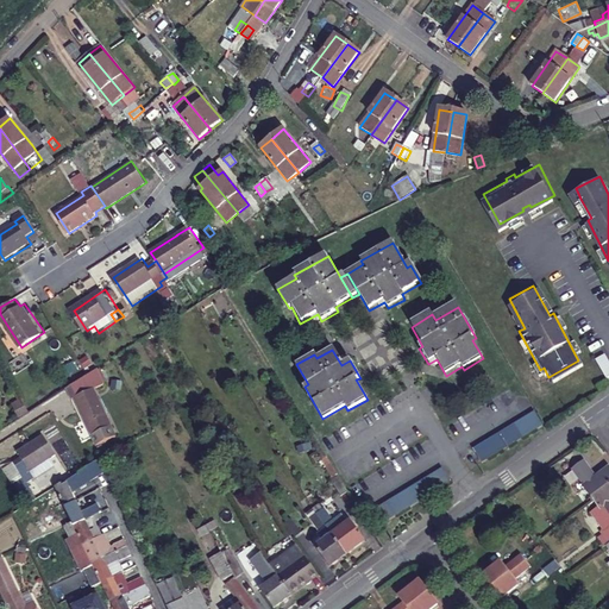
[(608,368),(600,351),(591,355),(602,374),(608,370),(608,368)]
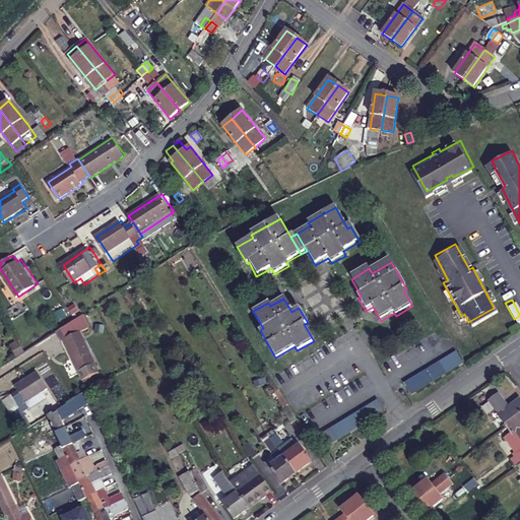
[(56,330),(82,314),(82,313),(80,308),(54,325),(56,330)]
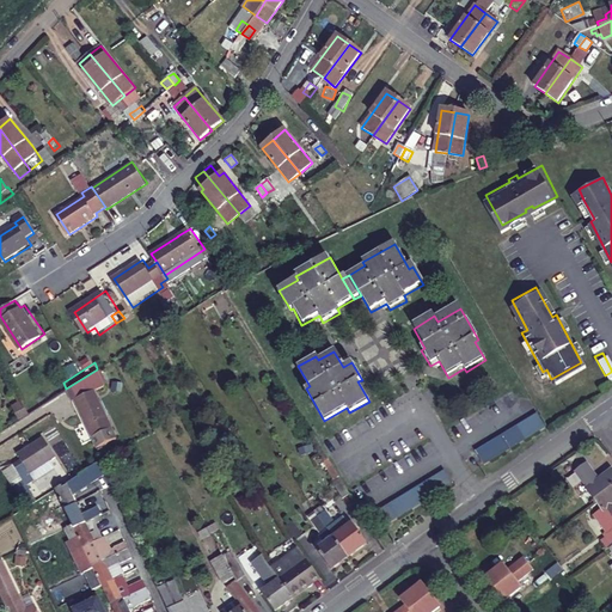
[(97,369),(66,389),(68,393),(69,392),(89,429),(108,420),(90,381),(101,377),(97,369)]
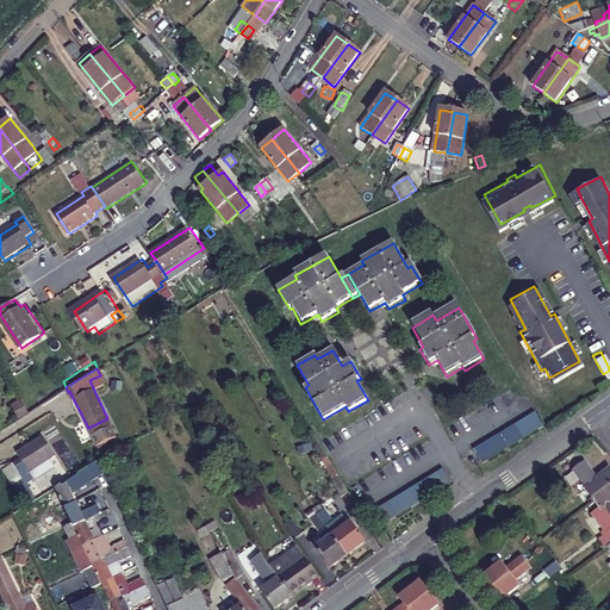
[(603,375),(593,383),(597,387),(607,381),(603,375)]
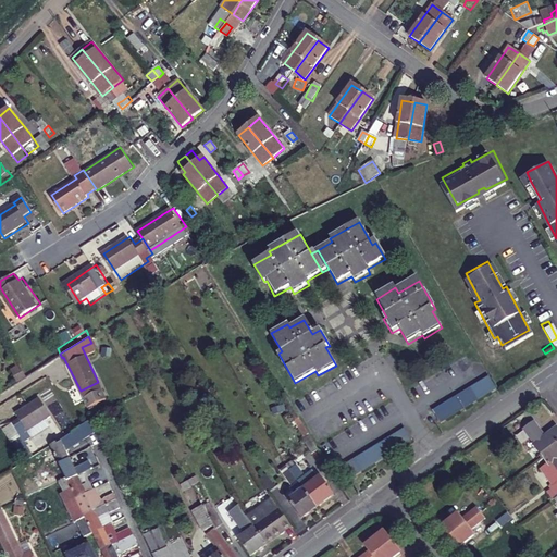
[(440,425),(497,393),(490,381),(433,412),(440,425)]
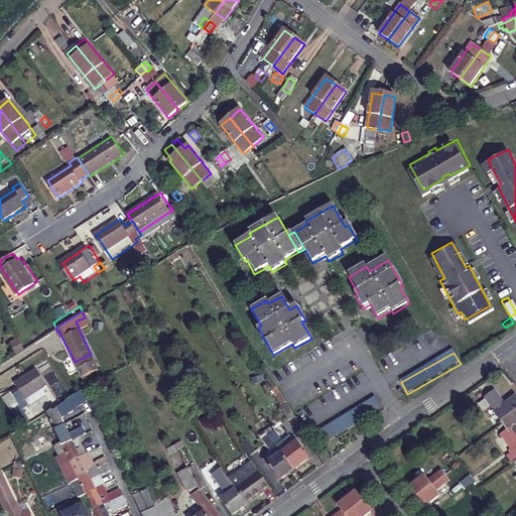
[(34,367),(13,380),(24,397),(45,383),(34,367)]
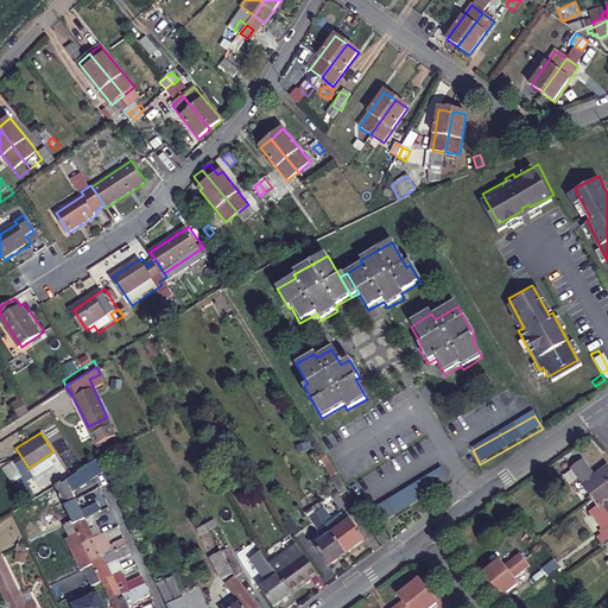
[(61,507),(74,501),(68,491),(100,470),(93,461),(89,463),(63,480),(50,486),(61,507)]
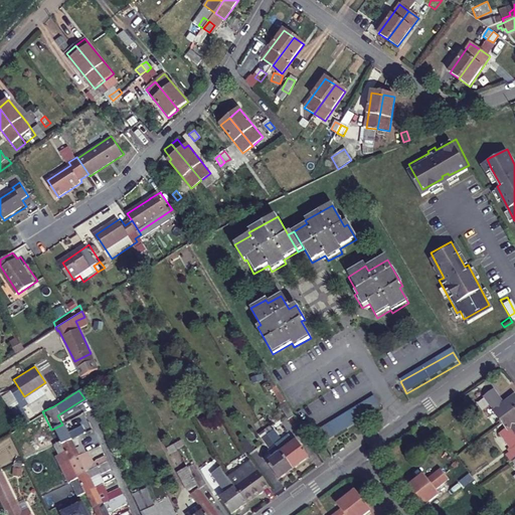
[(498,421),(514,408),(514,398),(512,395),(501,404),(491,390),(481,398),(482,399),(476,403),(481,410),(487,406),(492,411),(491,411),(498,421)]
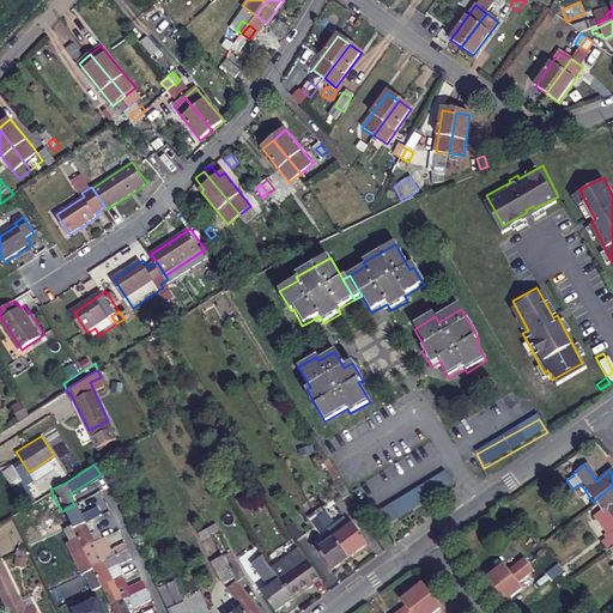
[(444,472),(369,517),(377,530),(453,485),(444,472)]
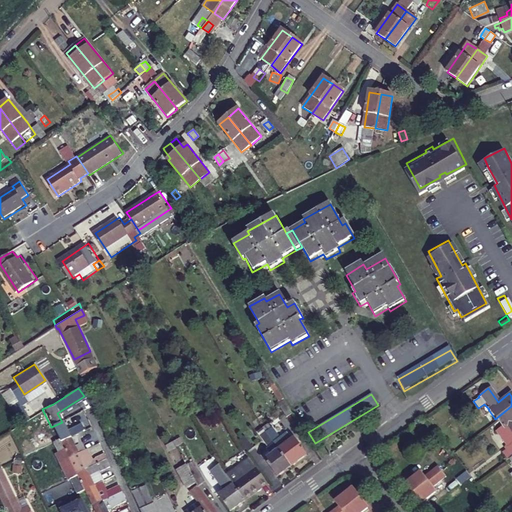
[(19,423),(27,418),(18,405),(10,409),(19,423)]
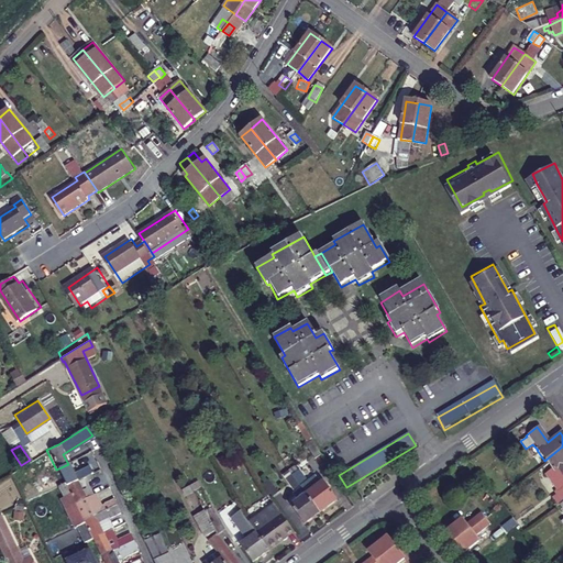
[(562,446),(544,461),(552,471),(553,471),(558,476),(551,482),(555,489),(562,483),(562,446)]
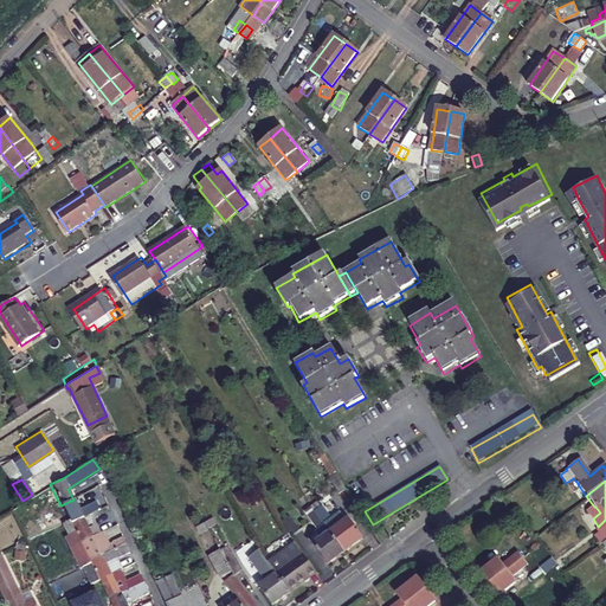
[(73,500),(60,505),(71,526),(98,513),(109,508),(105,500),(95,505),(96,507),(82,515),(73,500)]
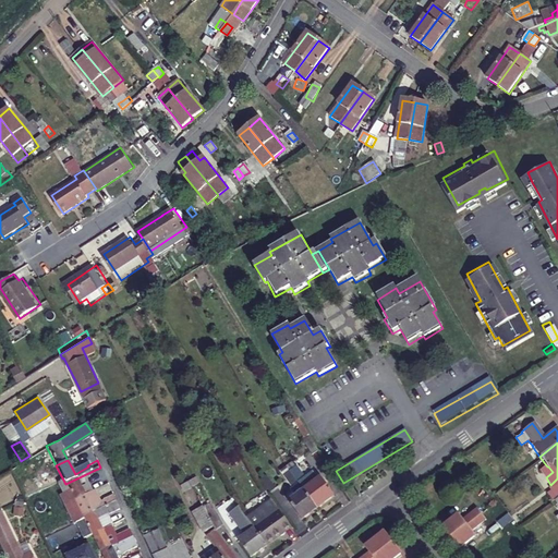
[(286,466),(316,509),(335,496),(322,477),(318,480),(314,472),(303,480),(291,463),(286,466)]
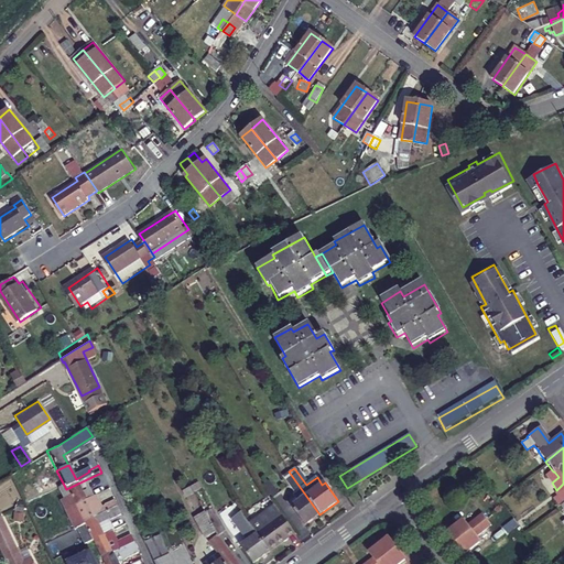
[(320,514),(289,472),(283,476),(295,494),(293,495),(299,502),(292,507),(305,525),(320,514)]
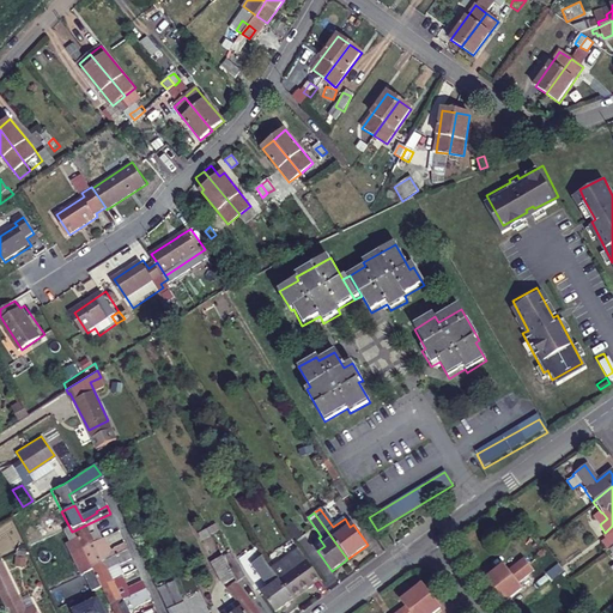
[(80,551),(102,541),(96,526),(102,523),(99,519),(72,532),(80,551)]
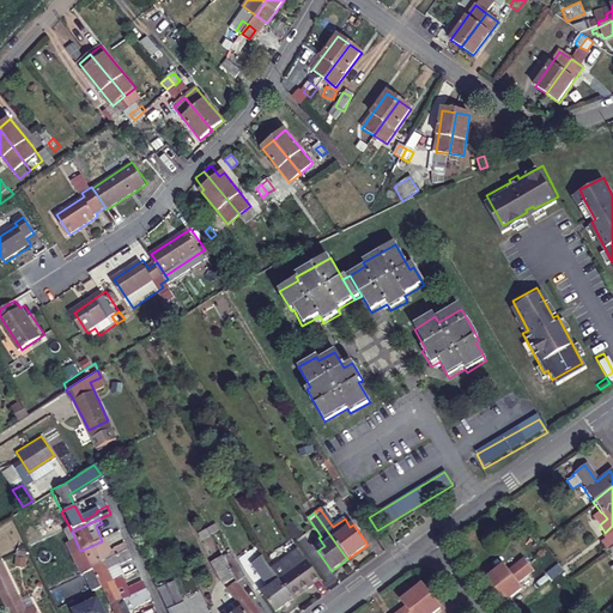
[(292,523),(286,527),(296,541),(302,536),(292,523)]
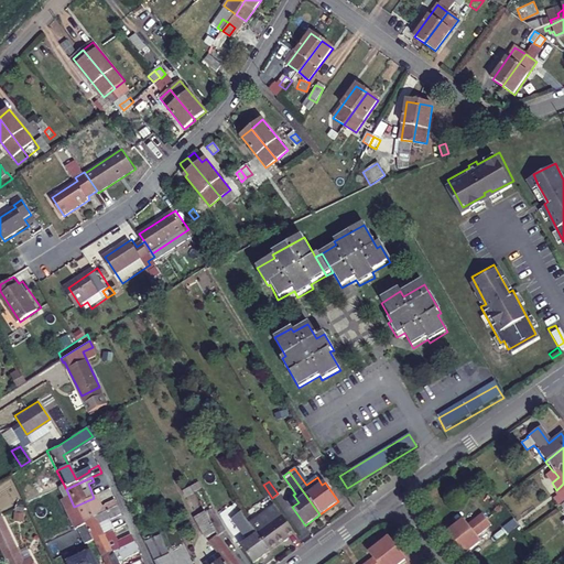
[(94,498),(74,507),(83,524),(117,507),(115,502),(101,509),(96,497),(95,497),(94,498)]
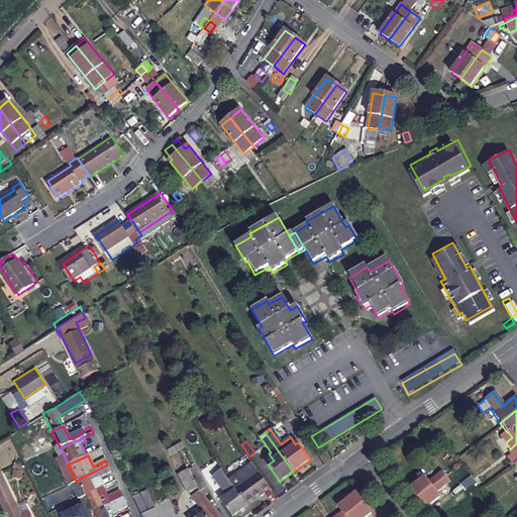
[(84,496),(103,487),(98,479),(111,473),(107,464),(76,481),(84,496)]
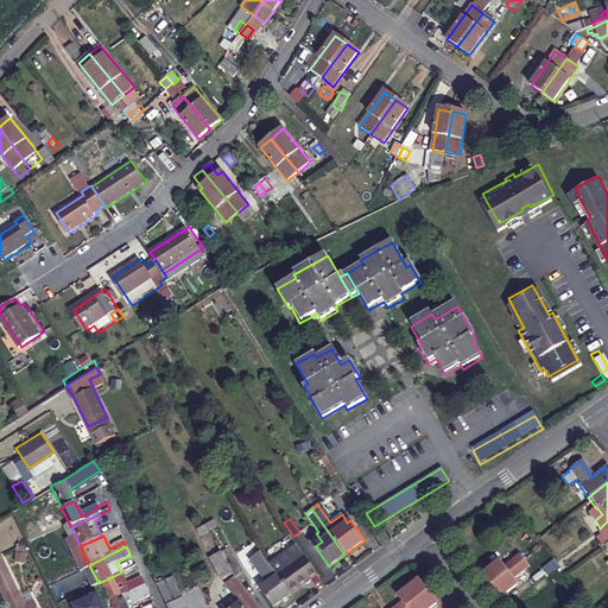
[(222,553),(233,572),(235,577),(242,572),(230,550),(222,553)]
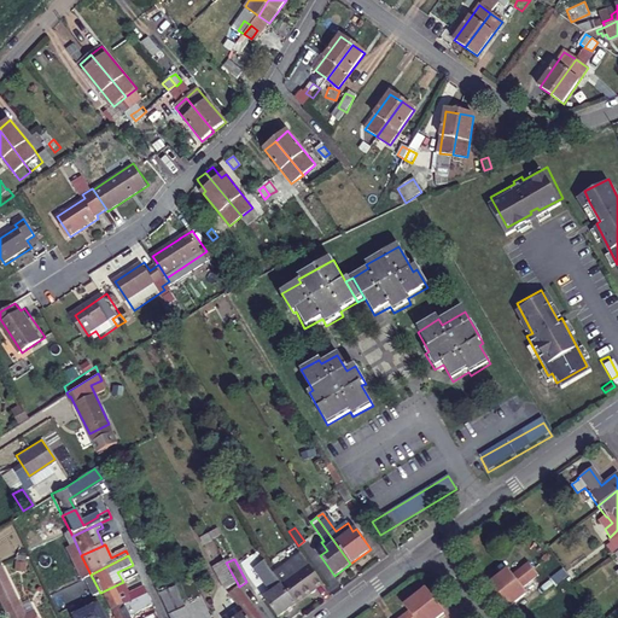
[(226,588),(237,582),(226,563),(225,561),(214,566),(226,588)]
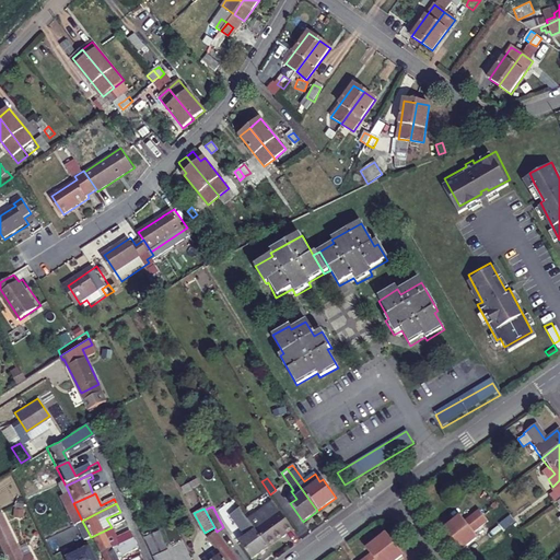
[(23,510),(14,510),(14,518),(23,518),(23,510)]
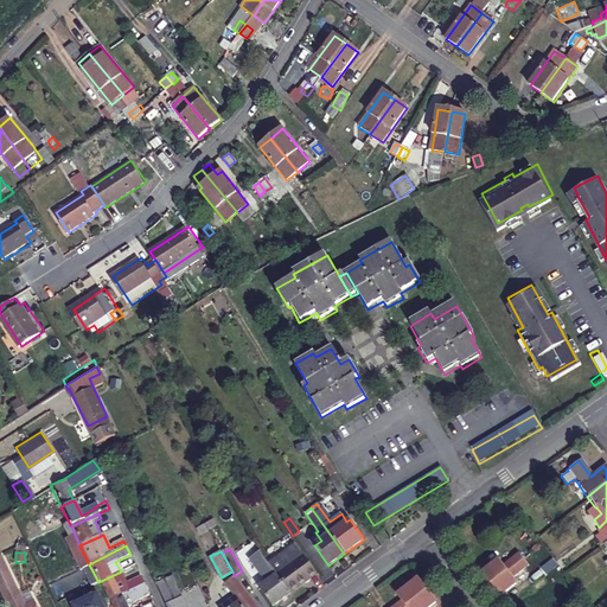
[(487,587),(525,557),(521,553),(504,566),(499,560),(479,576),(487,587)]
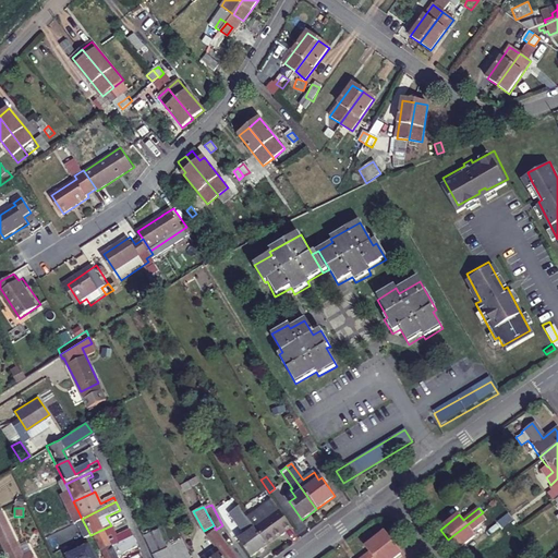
[(254,529),(266,545),(277,537),(276,536),(290,525),(278,509),(253,528),(254,529)]
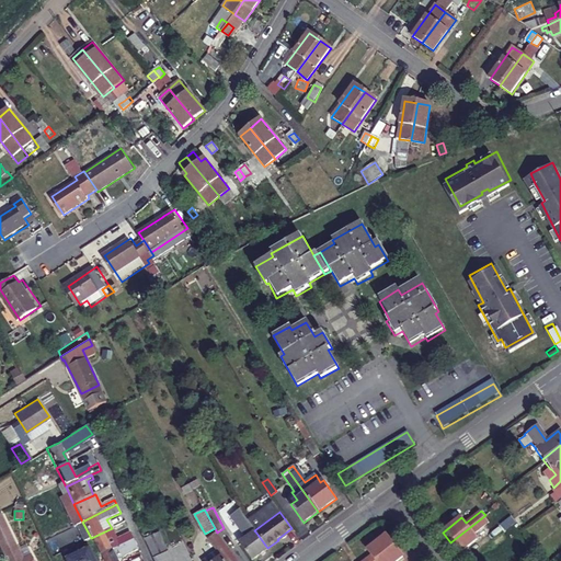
[(0,515),(0,550),(4,560),(32,560),(29,554),(21,558),(0,515)]
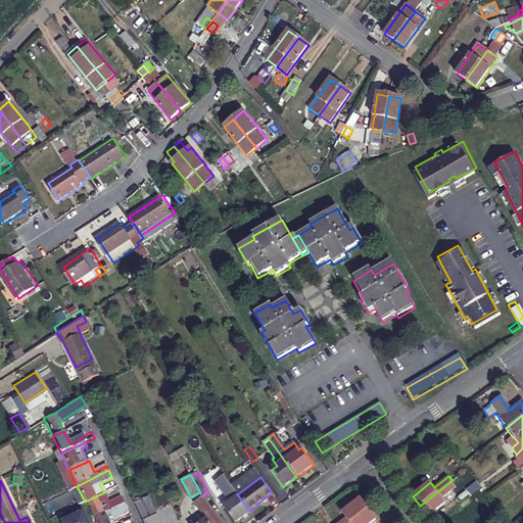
[(453,480),(420,506),(427,516),(444,502),(441,497),(457,485),(453,480)]
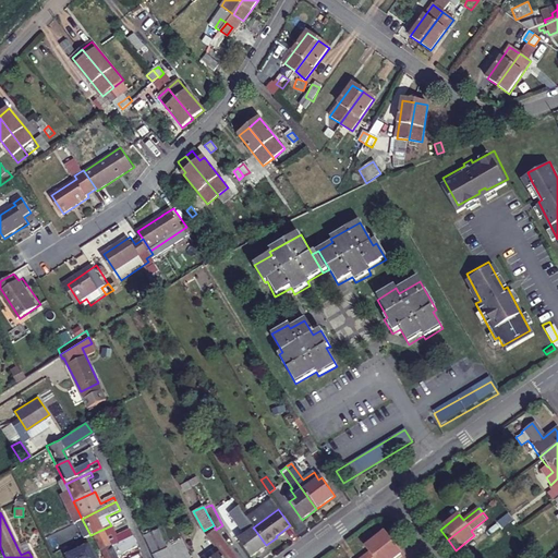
[(132,537),(130,532),(122,536),(122,537),(118,538),(111,525),(91,535),(99,554),(132,537)]
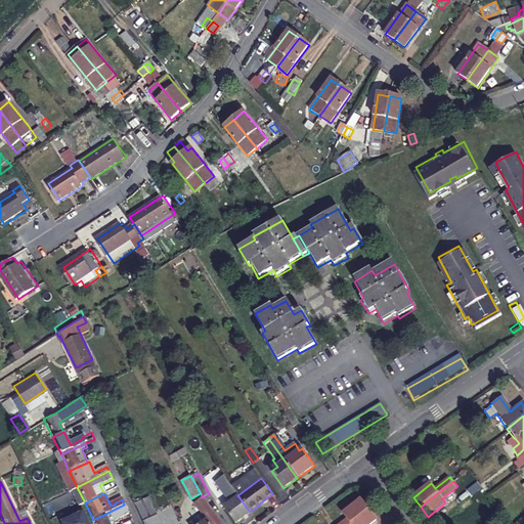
[(250,512),(238,496),(223,508),(235,523),(250,512)]
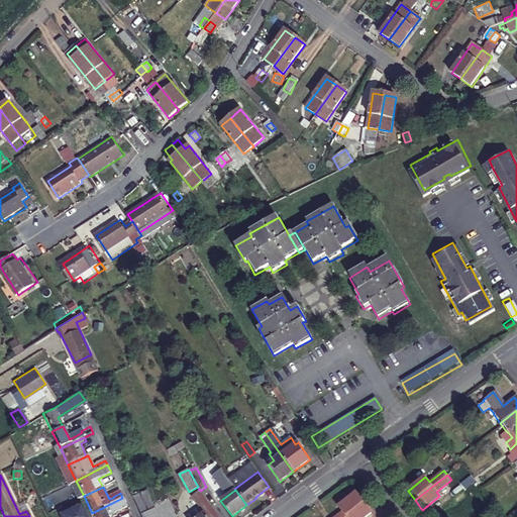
[(218,516),(200,491),(191,497),(200,509),(189,516),(218,516)]
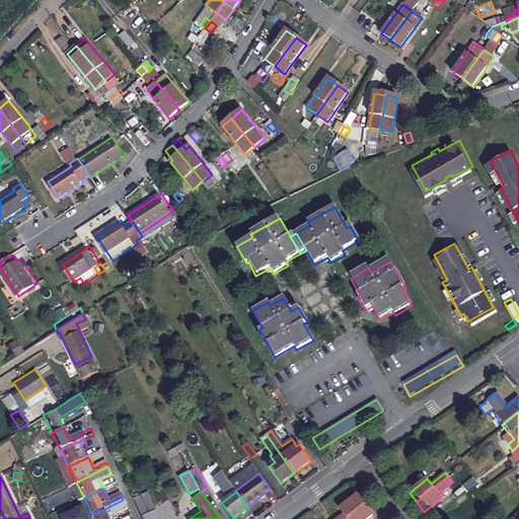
[(158,518),(147,494),(133,500),(142,518),(158,518)]
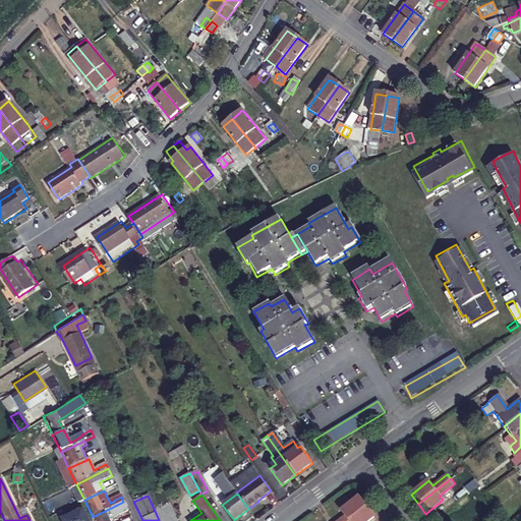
[(347,520),(365,508),(358,498),(341,511),(344,515),(337,520),(347,520)]
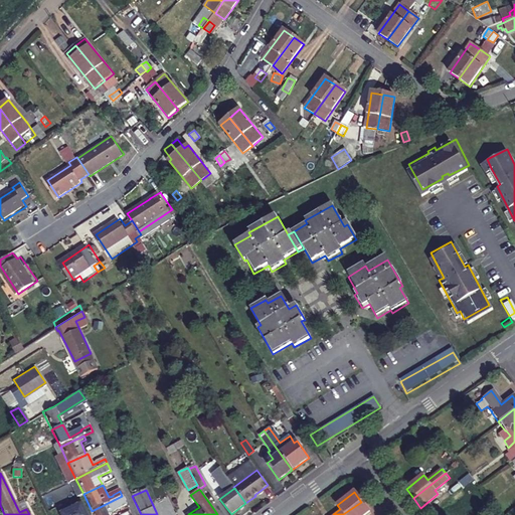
[(94,514),(118,514),(116,511),(127,505),(122,496),(92,511),(94,514)]
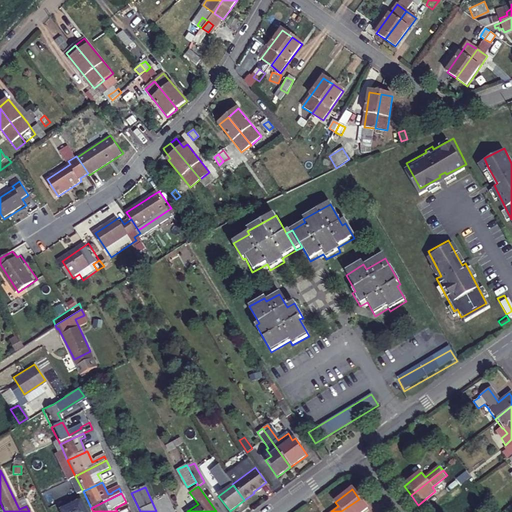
[(359,499),(341,511),(361,511),(367,508),(359,499)]
